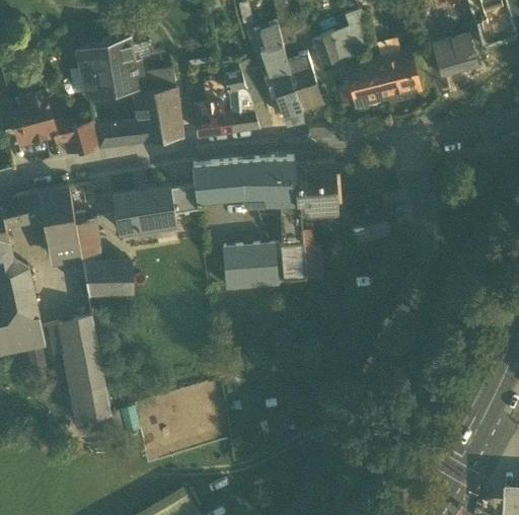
[(270,0),(273,8),(285,5),(287,4),(286,0),(270,0)]
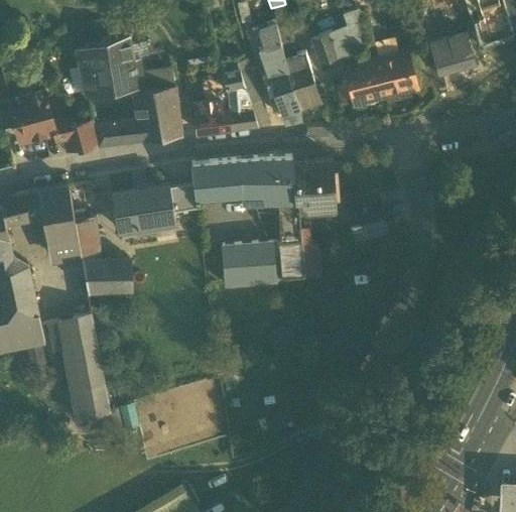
[(515,0),(503,0),(508,13),(513,32),(515,31),(515,0)]
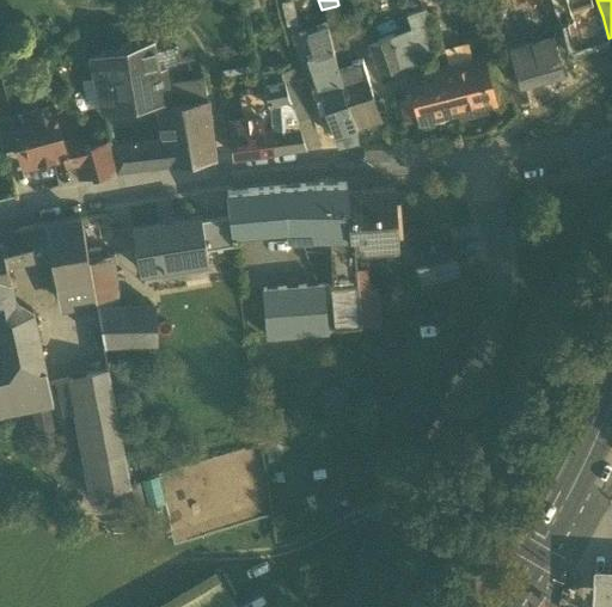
[(282,7),(287,29),(298,26),(292,5),(282,7)]
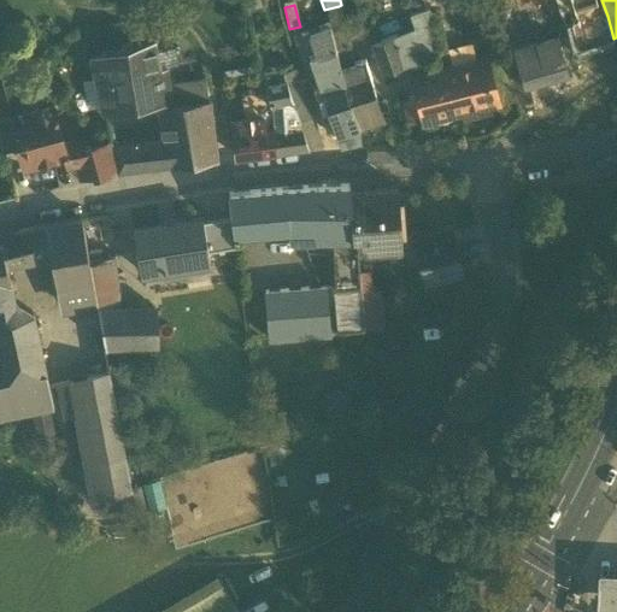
[(324,10),(329,31),(345,27),(339,6),(324,10)]
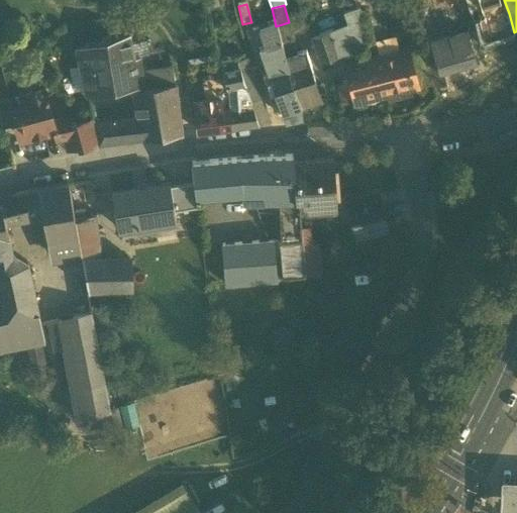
[(345,15),(350,28),(353,38),(356,50),(374,44),(369,8),(345,15)]
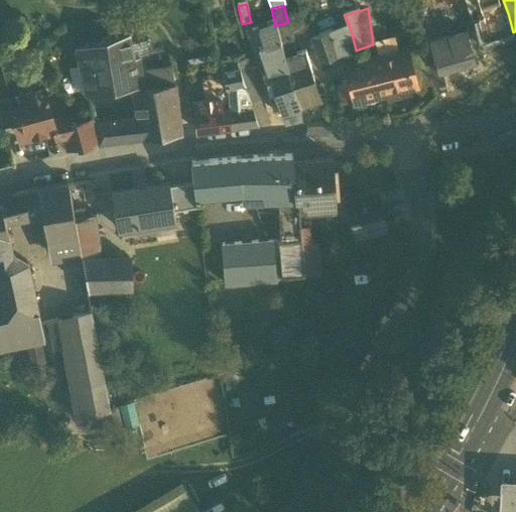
[(513,32),(508,13),(478,21),(484,41),(513,32)]
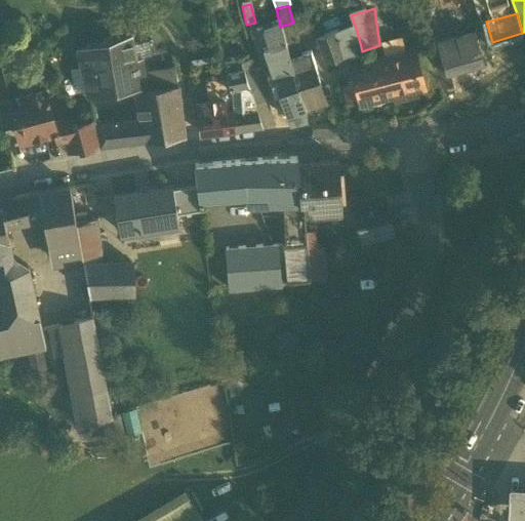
[(286,50),(289,62),(301,57),(293,23),(280,27),(284,42),(286,50)]
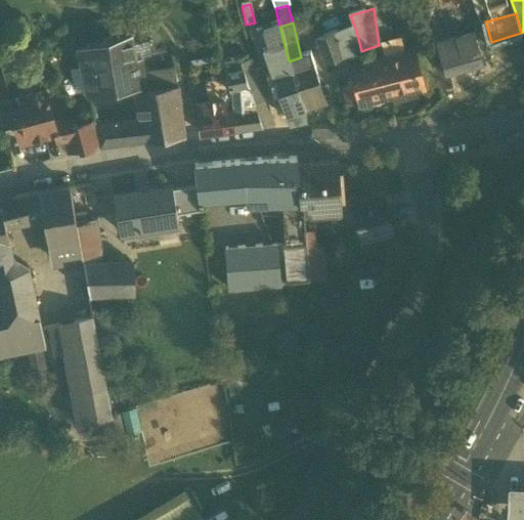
[(279,27),(261,33),(268,52),(274,50),(273,45),(284,42),(279,27)]
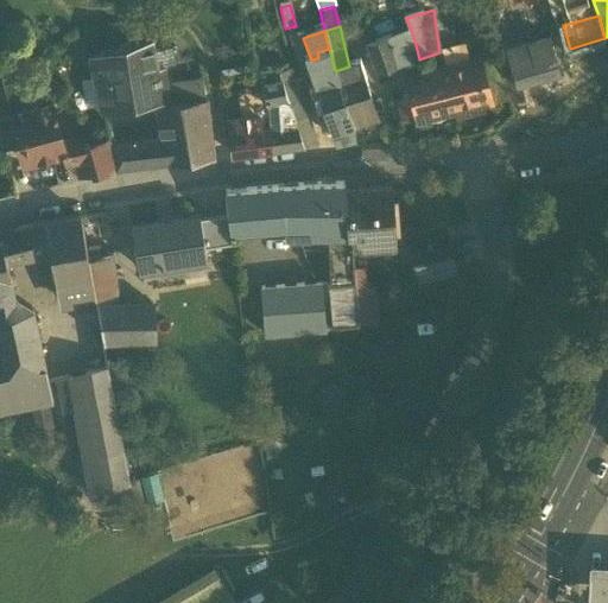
[(305,62),(311,61),(303,38),(302,32),(287,37),(295,67),(305,62)]
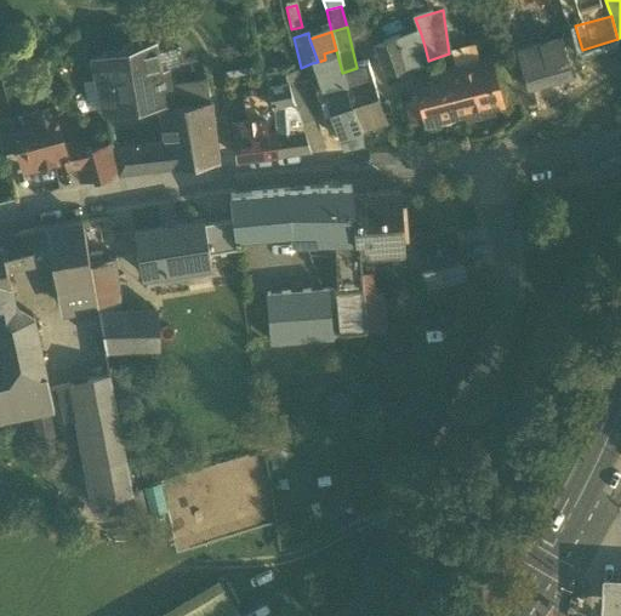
[(396,41),(400,53),(425,46),(421,34),(396,41)]
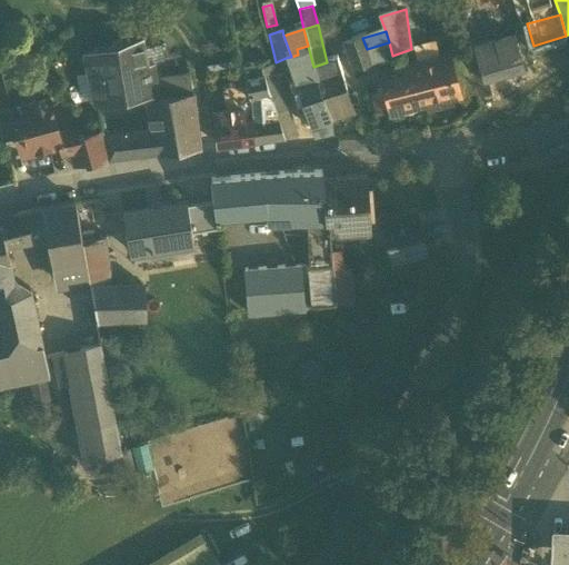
[(476,48),(483,80),(495,78),(525,70),(517,37),(476,48)]
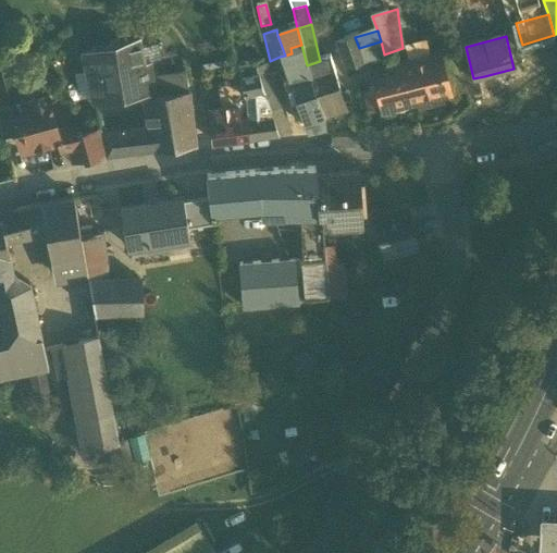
[(364,63),(363,61),(359,48),(355,37),(336,44),(346,69),(364,63)]
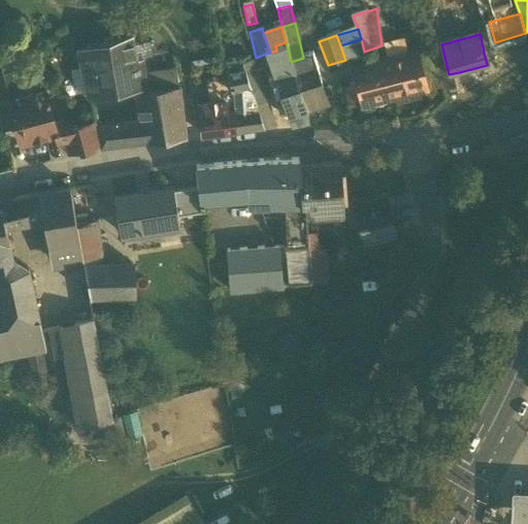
[(364,52),(361,39),(340,45),(344,58),(364,52)]
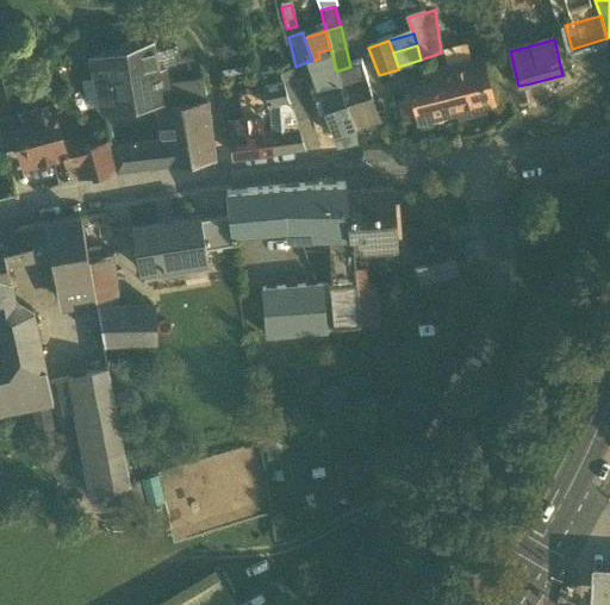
[(98,60),(104,86),(157,75),(157,73),(154,56),(153,48),(98,60)]
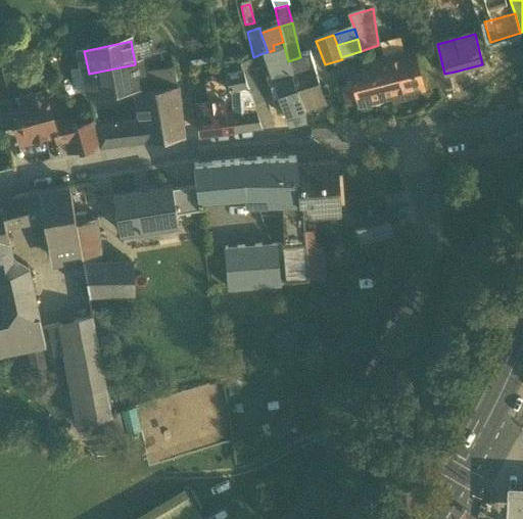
[(274,85),(277,94),(296,86),(304,110),(325,103),(314,72),(315,72),(310,54),(300,57),(288,61),(285,50),(283,42),(273,45),(274,50),(268,52),(263,53),(274,85)]
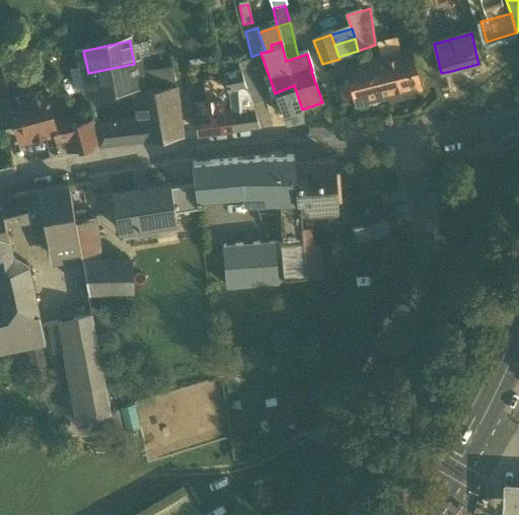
[(131,48),(134,62),(150,60),(148,45),(131,48)]
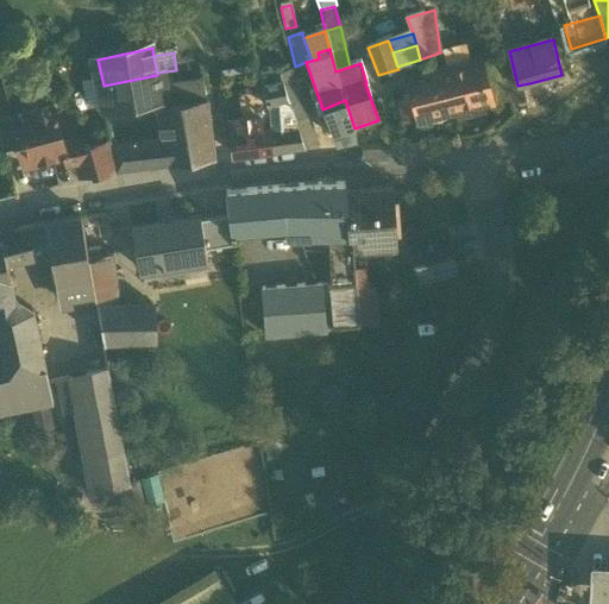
[(104,118),(110,117),(104,86),(98,60),(90,61),(95,83),(101,111),(102,118),(104,118)]
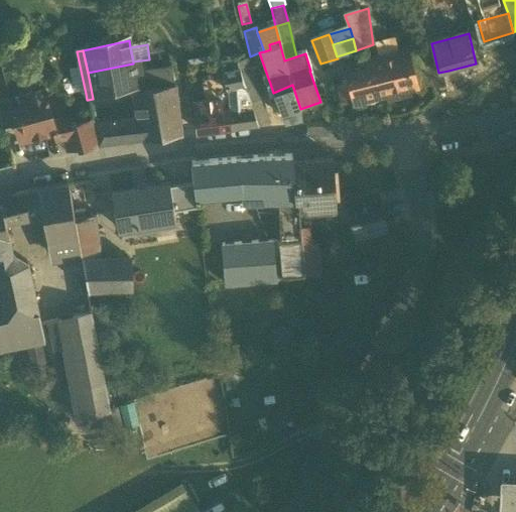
[(355,105),(384,98),(409,91),(416,89),(417,93),(419,92),(418,90),(409,54),(409,53),(408,50),(406,50),(407,53),(376,62),(368,65),(367,61),(366,61),(366,65),(369,75),(346,81),(353,106),(354,110),(356,109),(355,105)]
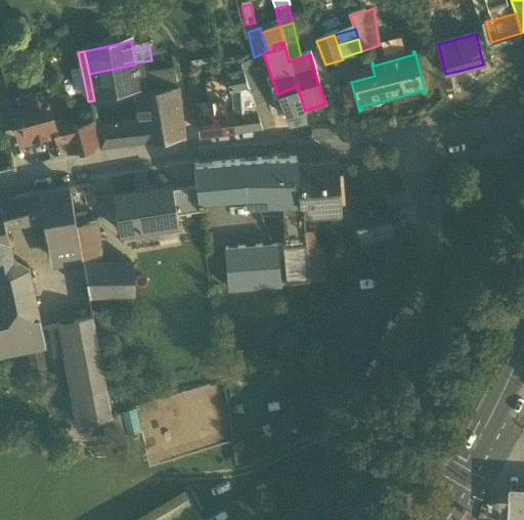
[(416,55),(425,91),(439,87),(430,51),(416,55)]
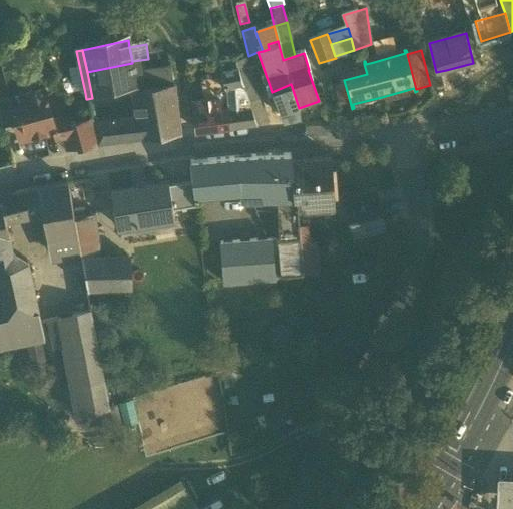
[(238,76),(240,80),(251,76),(246,60),(235,64),(237,72),(238,76)]
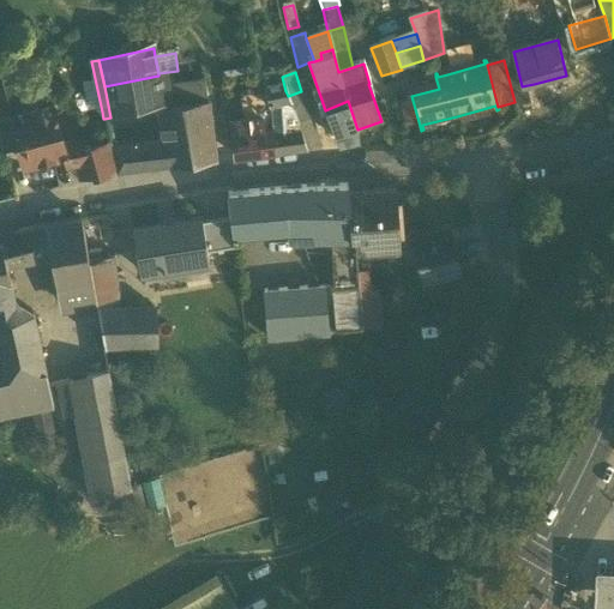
[(263,76),(266,94),(286,91),(284,86),(282,77),(281,73),(263,76)]
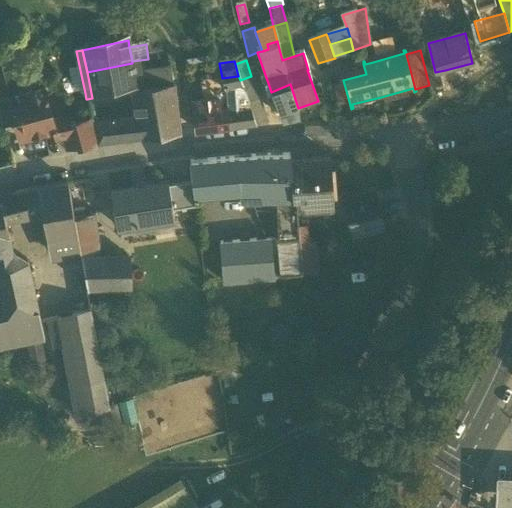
[(138,62),(132,63),(87,72),(92,98),(132,91),(143,89),(141,76),(138,62)]
